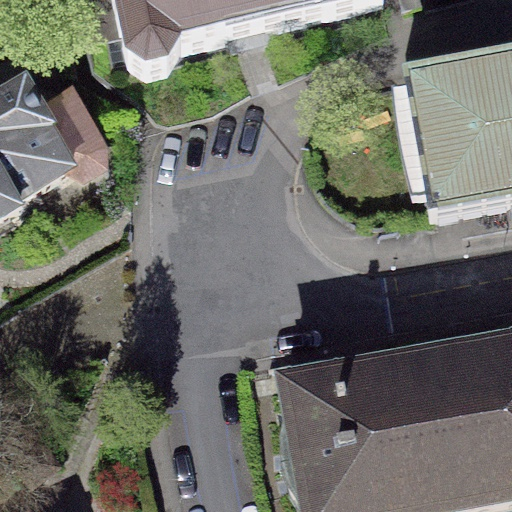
[(74,0),(90,66),(112,61),(108,44),(122,41),(128,71),(146,82),(166,77),(177,59),(177,57),(240,42),(381,9),(378,0),(74,0)]
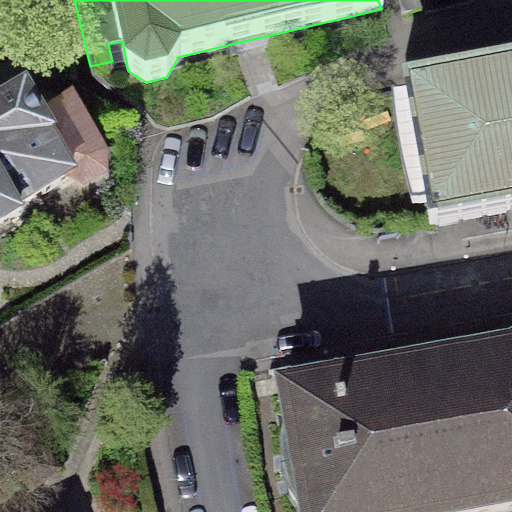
[(511,68),(405,88),(408,104),(393,107),(400,164),(412,213),(427,210),(430,227),(511,211),(511,68)]
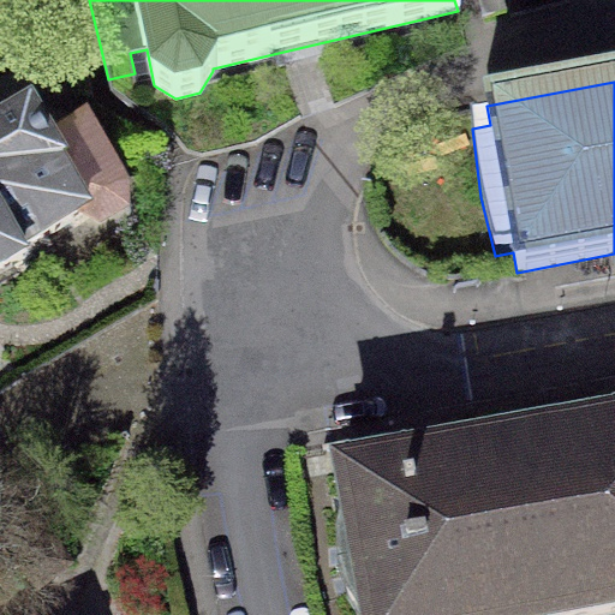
[(0,276),(23,263),(17,254),(82,215),(100,224),(124,208),(119,186),(81,121),(46,142),(27,111),(0,126),(0,276)]
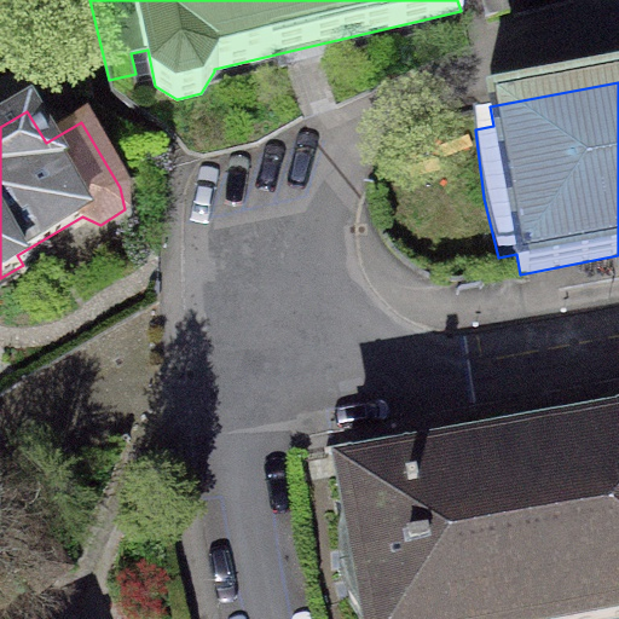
[(618,618),(618,427),(340,479),(347,515),(343,530),(341,544),(340,560),(342,574),(346,589),(351,603),(358,617),(359,618),(618,618)]
